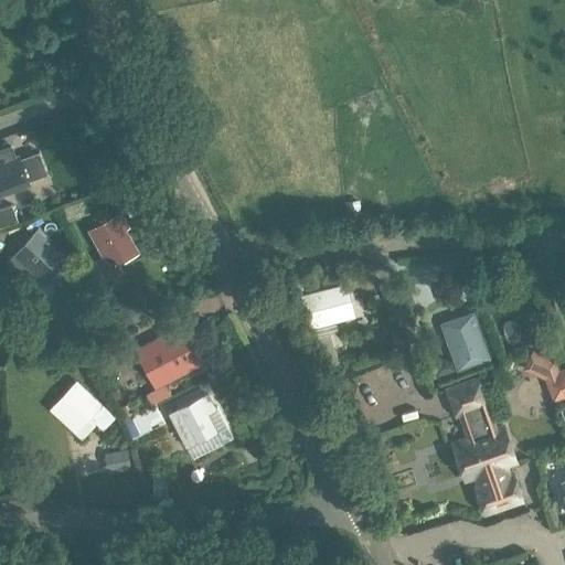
[(0,196),(32,187),(22,156),(19,157),(14,146),(0,150),(0,196)]
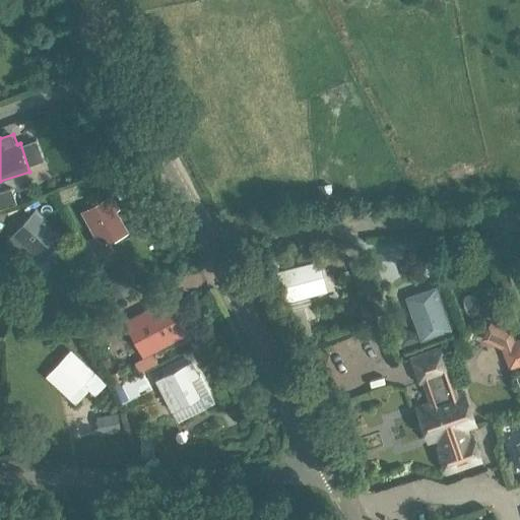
[(13,189),(0,192),(0,210),(19,205),(13,189)]
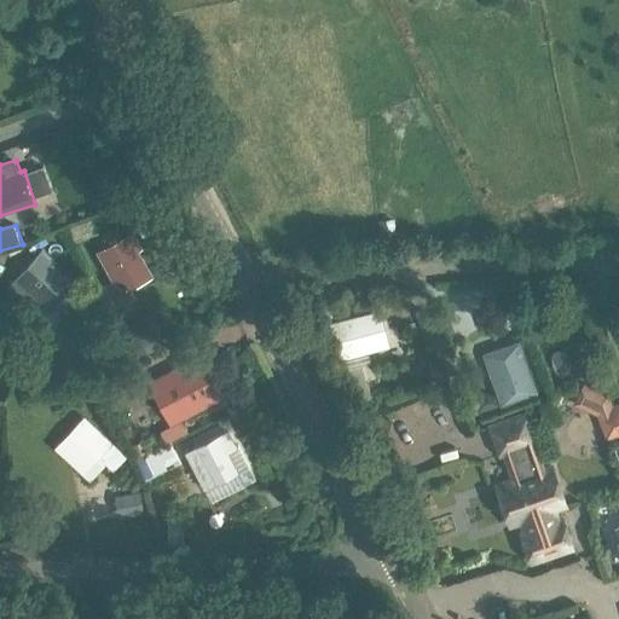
[(137,298),(132,287),(152,276),(139,249),(142,248),(133,231),(96,252),(113,282),(106,285),(116,308),(137,298)]
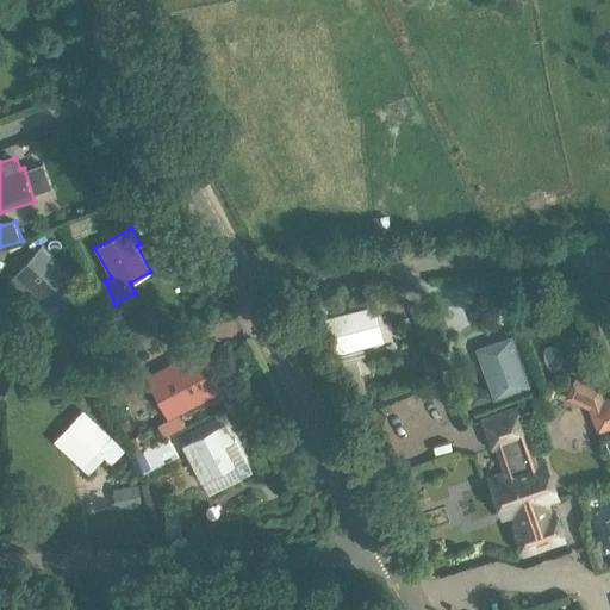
[(53,260),(56,257),(41,244),(6,284),(20,297),(27,287),(49,307),(74,280),(53,260)]
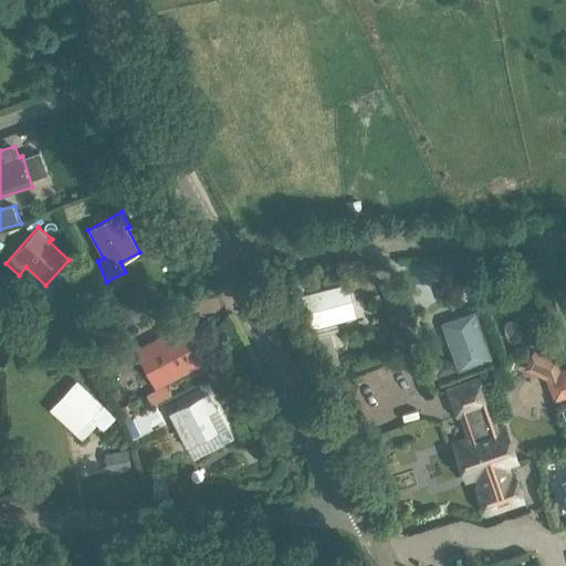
[(354,316),(346,284),(303,295),(311,327),(354,316)]
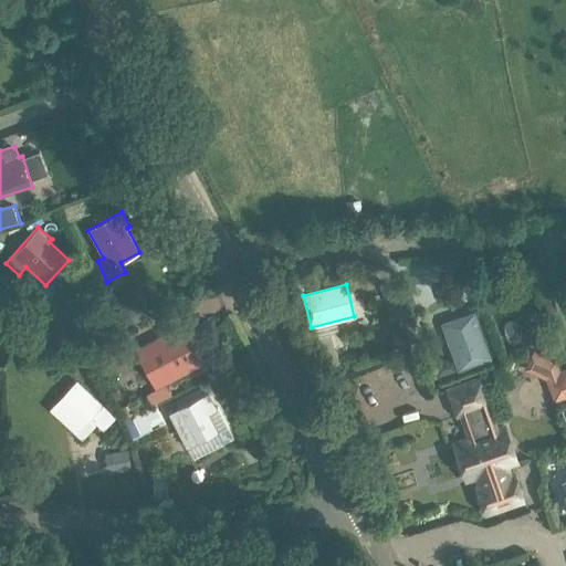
[(132,297),(116,306),(130,331),(153,318),(146,307),(139,311),(132,297)]
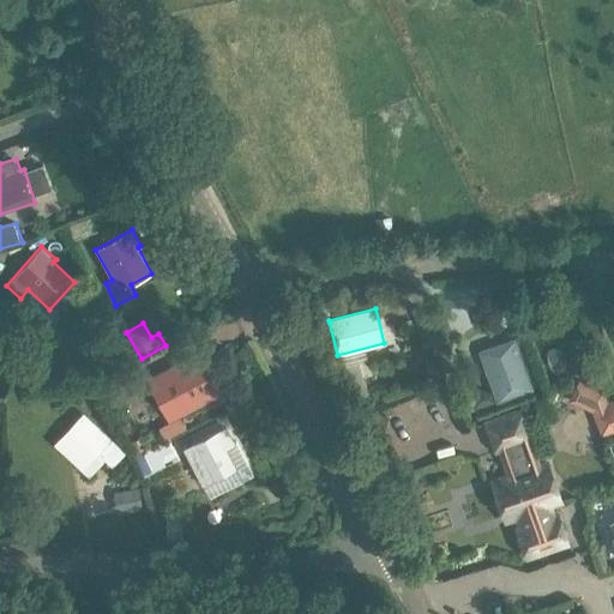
[(499,401),(530,389),(513,341),(481,351),(499,401)]
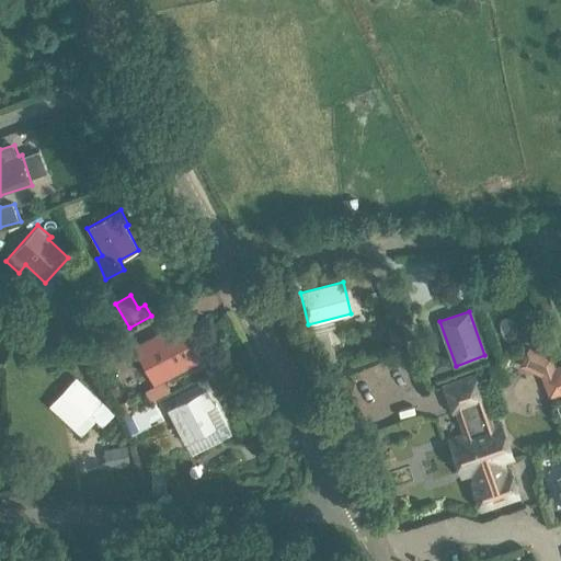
[(182,323),(135,347),(155,387),(146,391),(151,401),(171,392),(165,381),(202,363),(182,323)]
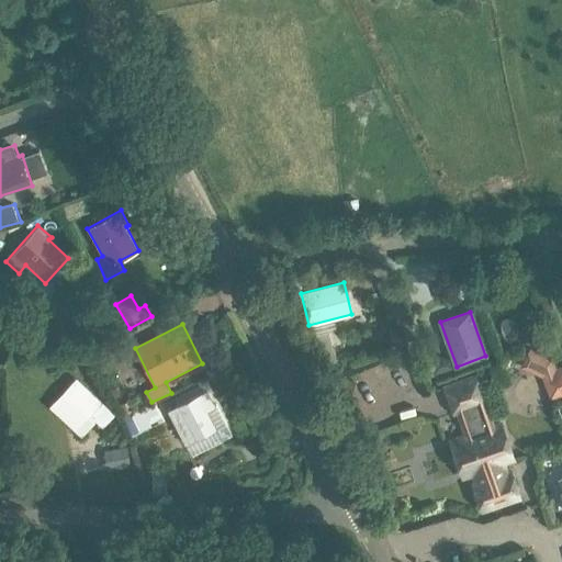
[(476,483),(473,484),(482,512),(519,498),(510,471),(507,472),(504,463),(514,460),(502,424),(493,427),(485,403),(475,377),(445,388),(454,414),(468,409),(472,419),(467,422),(471,435),(450,441),(462,476),(472,473),(476,483)]
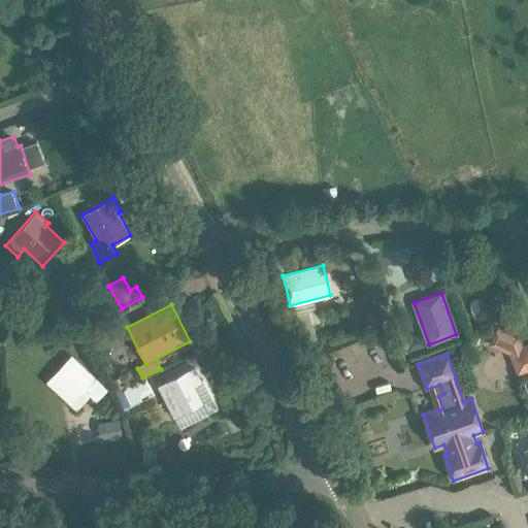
[(107,389),(71,355),(45,383),(76,410),(90,395),(96,401),(107,389)]
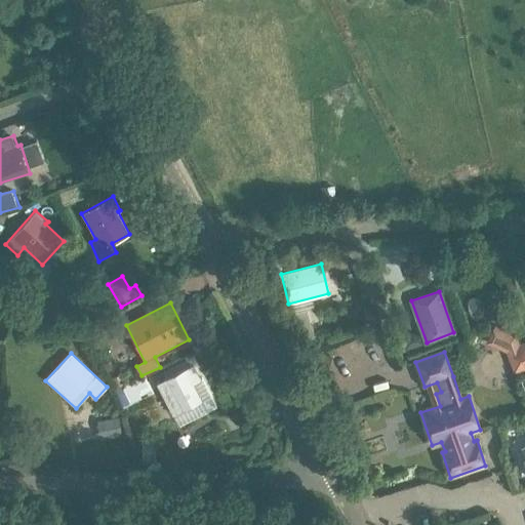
[(196,364),(186,369),(157,384),(180,428),(219,407),(196,364)]
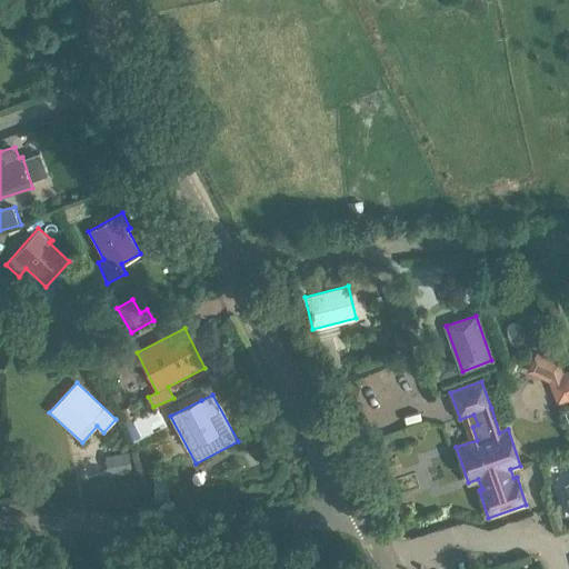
[(156,407),(132,418),(142,439),(166,426),(156,407)]
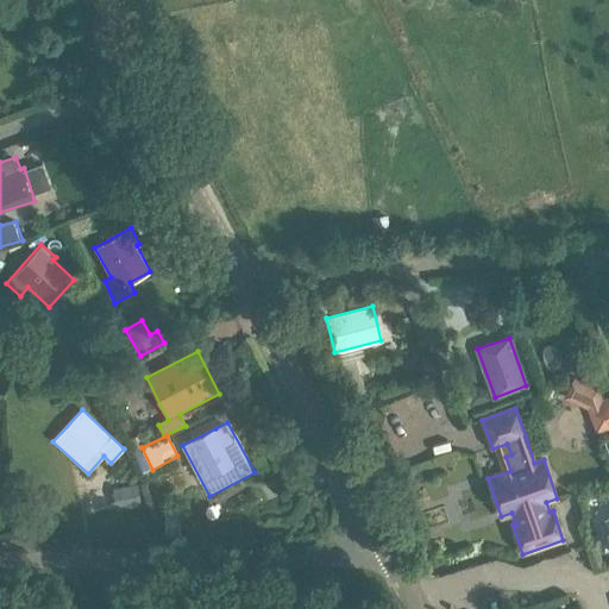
[(159,547),(174,546),(174,522),(158,522),(159,547)]
